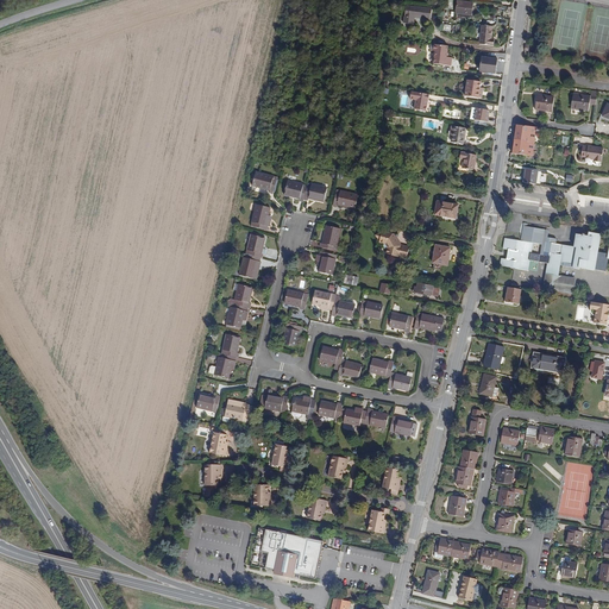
[(472,16),(473,4),(457,1),(456,13),(472,16)]
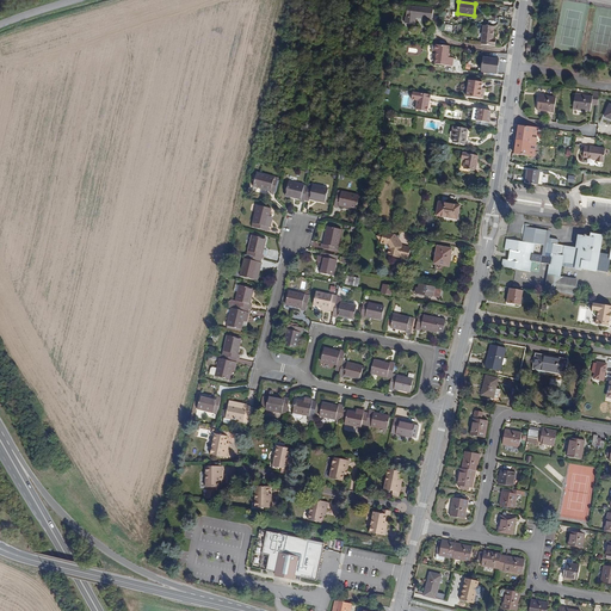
[(432,20),(433,10),(407,6),(405,24),(415,25),(415,18),(432,20)]
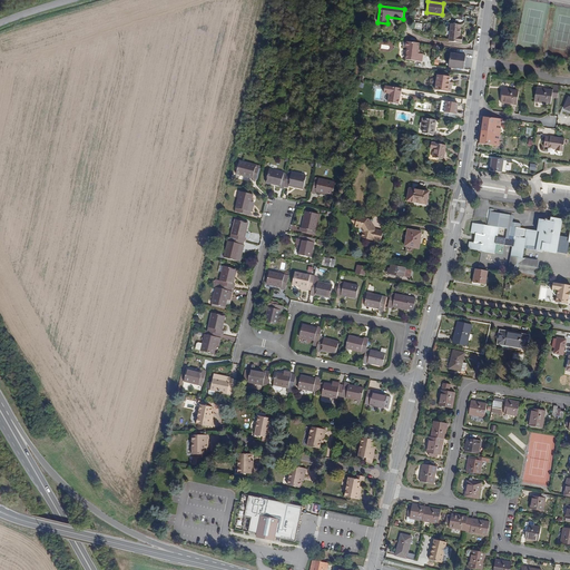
[(462,43),(463,37),(460,37),(461,30),(460,30),(460,26),(451,25),(449,42),(462,43)]
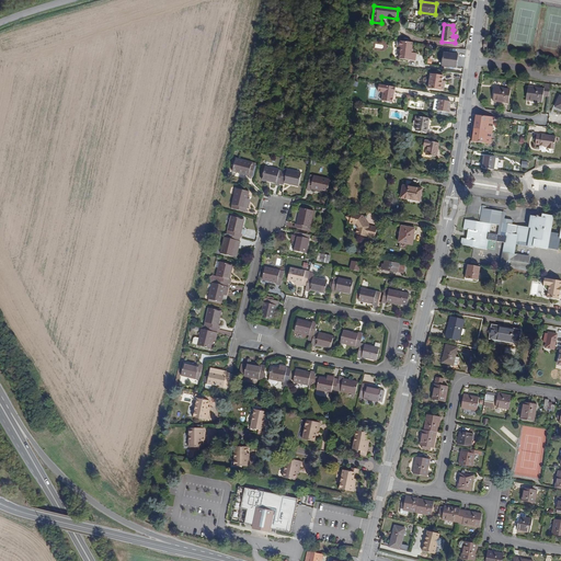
[(412,53),(413,43),(398,42),(397,47),(401,47),(400,59),(415,61),(416,54),(412,53)]
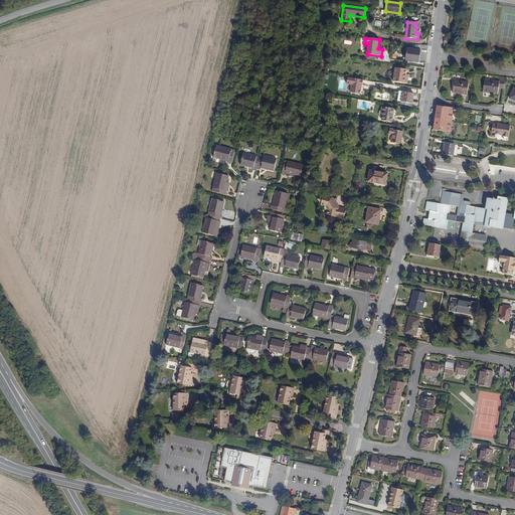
[(419,62),(420,50),(407,48),(405,60),(419,62)]
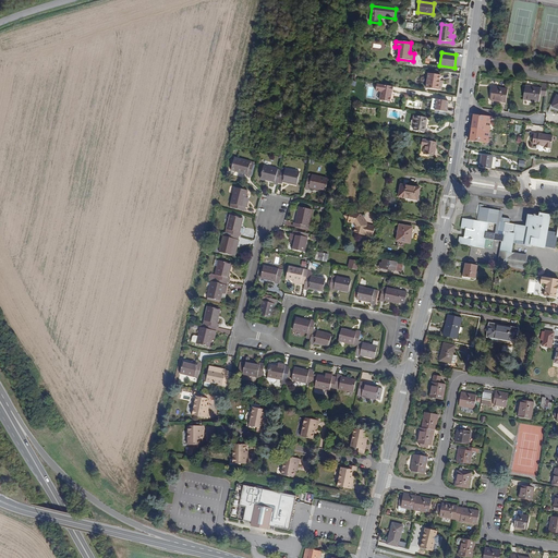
[(440,81),(441,75),(428,73),(426,88),(439,91),(439,89),(440,81)]
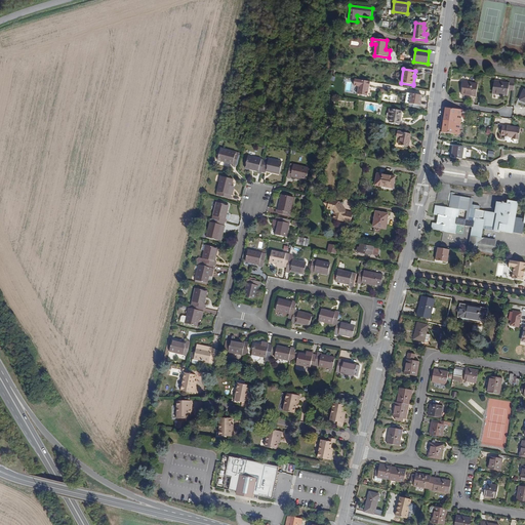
[(514,90),(515,79),(510,78),(510,83),(494,81),(492,94),(508,96),(509,90),(514,90)]
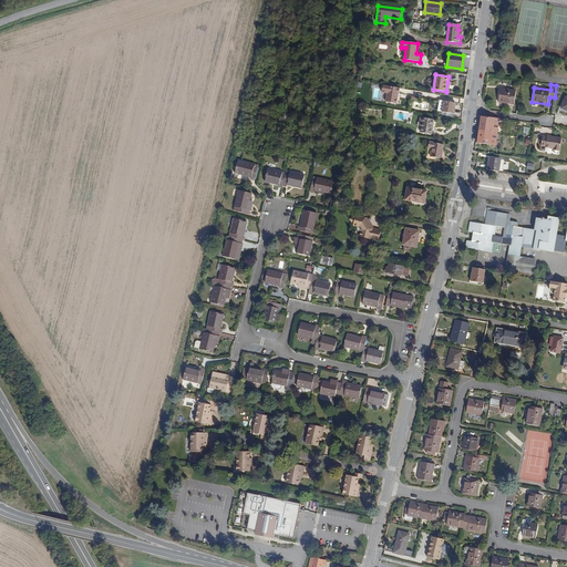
[(399,95),(400,89),(383,85),(382,93),(388,94),(387,103),(397,104),(398,98),(398,95),(399,95)]
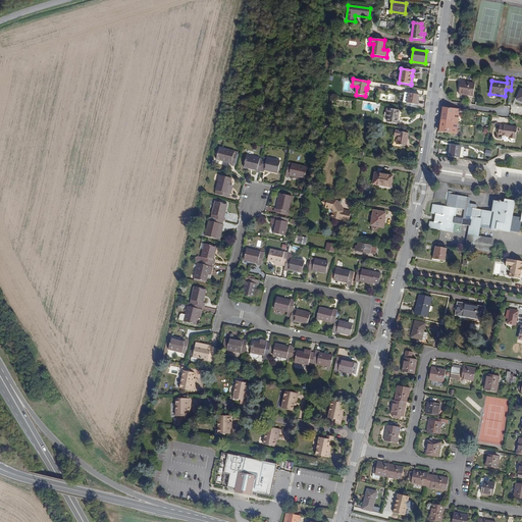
[(473,97),(475,84),(461,82),(459,94),(473,97)]
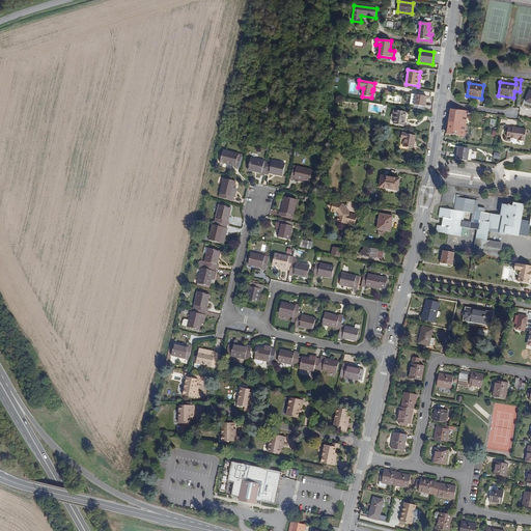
[(425,107),(426,96),(416,94),(414,105),(425,107)]
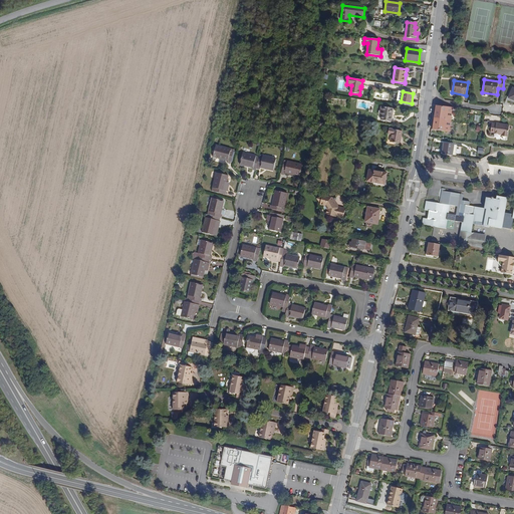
[(452,117),(453,107),(436,105),(435,115),(436,115),(435,117),(446,118),(445,121),(451,121),(451,117),(452,117)]
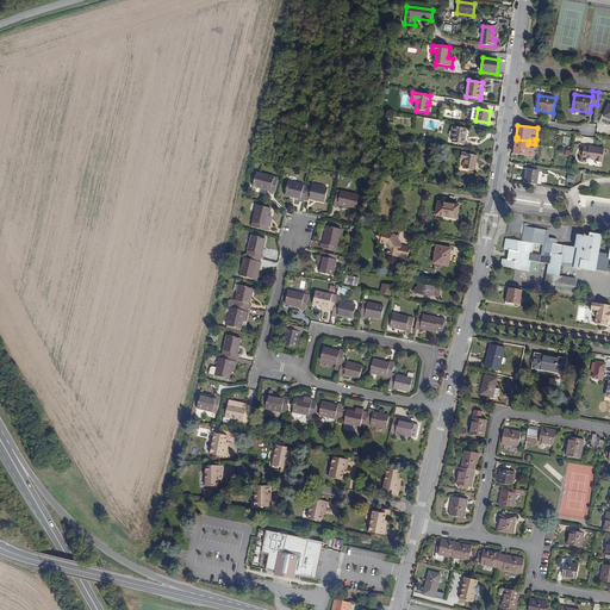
[(465,145),(467,129),(453,126),(452,132),(454,132),(453,138),(453,143),(465,145)]
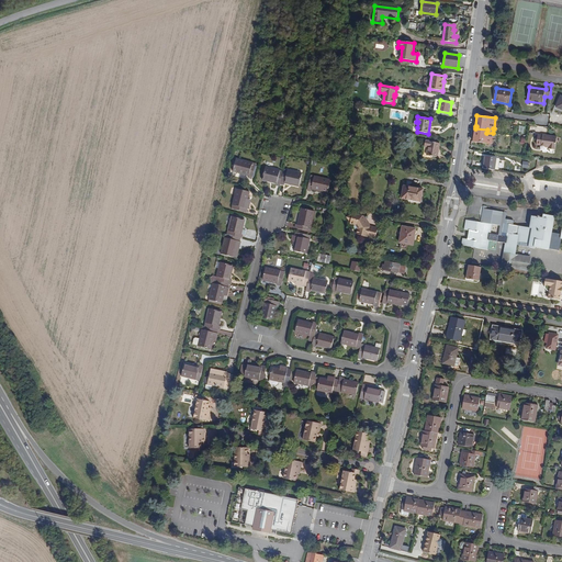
[(492,144),(494,133),(493,133),(486,133),(487,130),(475,128),(475,131),(474,131),(473,142),(492,144)]
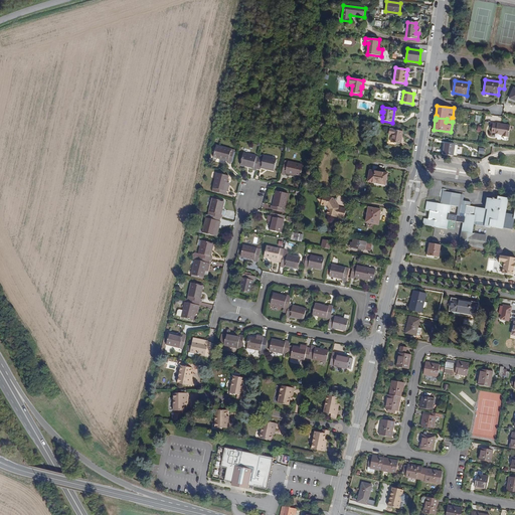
[(509,137),(511,126),(497,124),(493,124),(492,133),(496,134),(496,135),(500,135),(500,136),(502,136),(502,137),(509,137)]
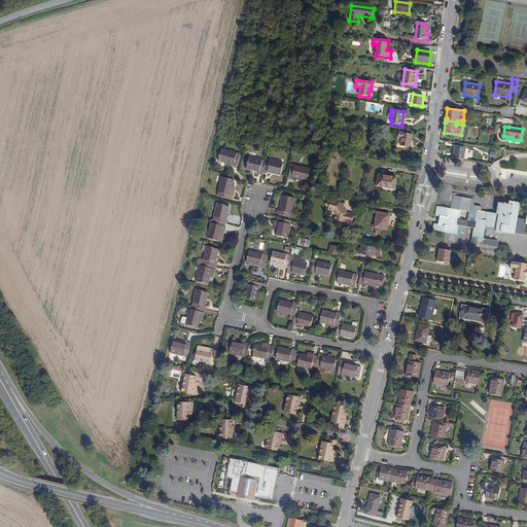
[(411,148),(413,135),(399,132),(398,138),(401,138),(399,146),(411,148)]
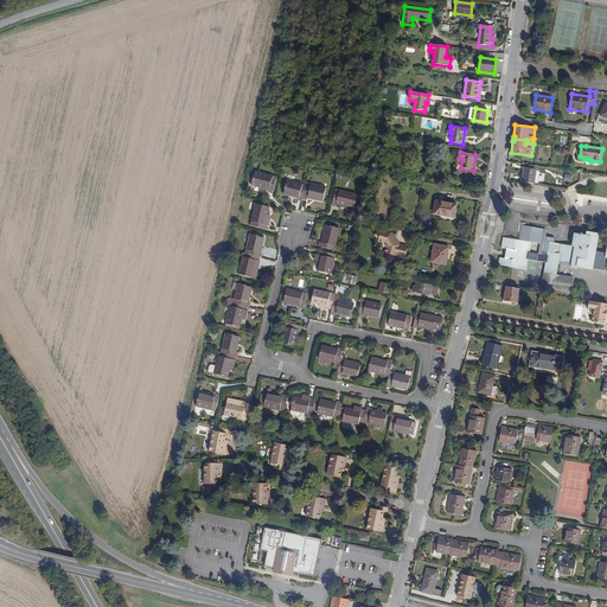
[(535,184),(537,171),(524,168),(523,183),(535,184)]
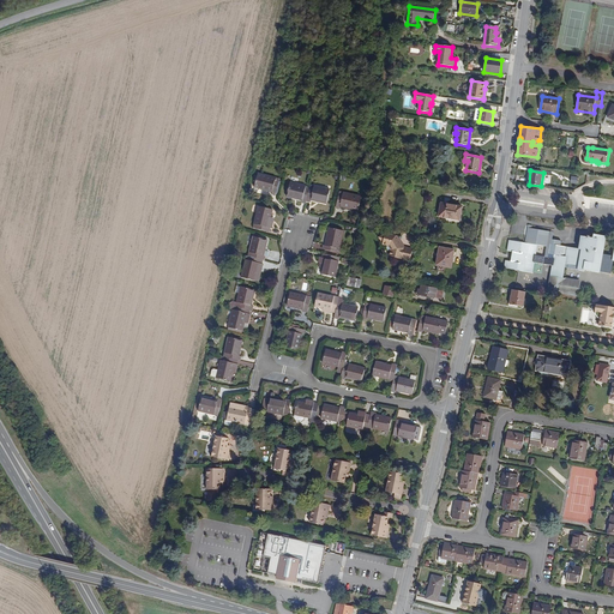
[(276,196),(280,179),(258,174),(254,188),(272,192),(272,194),(276,196)]
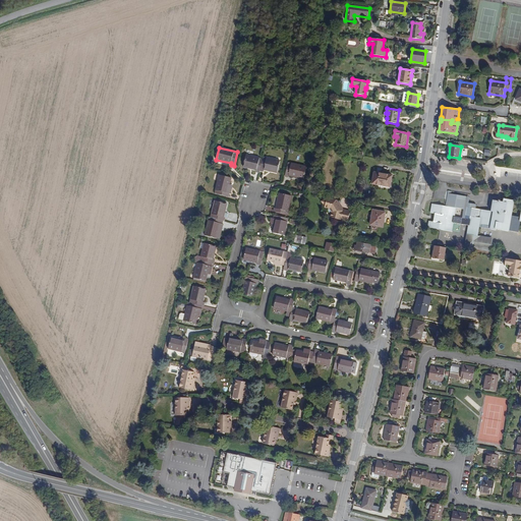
[(259,171),(263,159),(246,155),(243,167),(256,170),(256,172),(259,173),(259,171)]
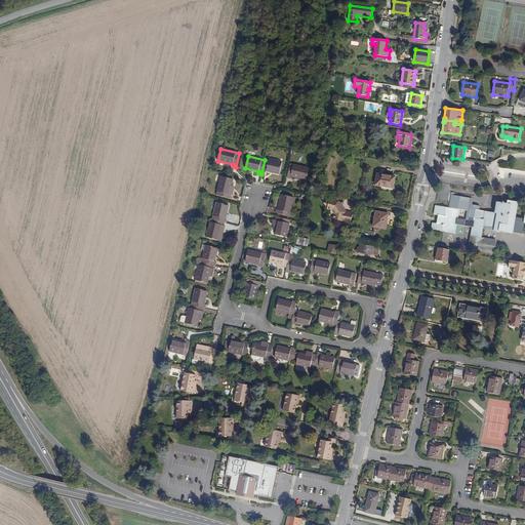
[(279,174),(282,162),(266,158),(265,160),(261,172),(266,173),(266,171),(279,174)]
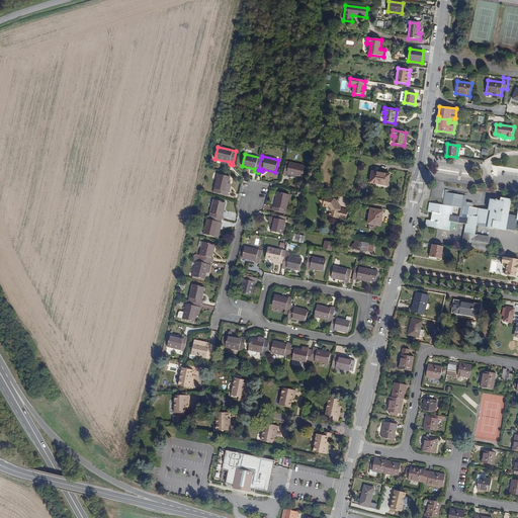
[(303,178),(305,166),(286,162),(283,176),(286,176),(287,175),(303,178)]
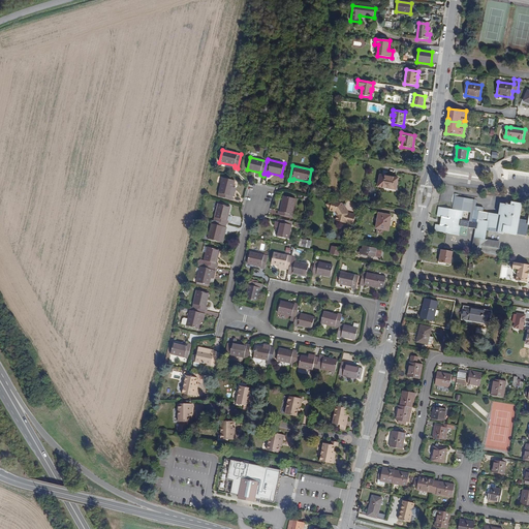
[(396,190),(398,179),(380,175),(377,187),(396,190)]
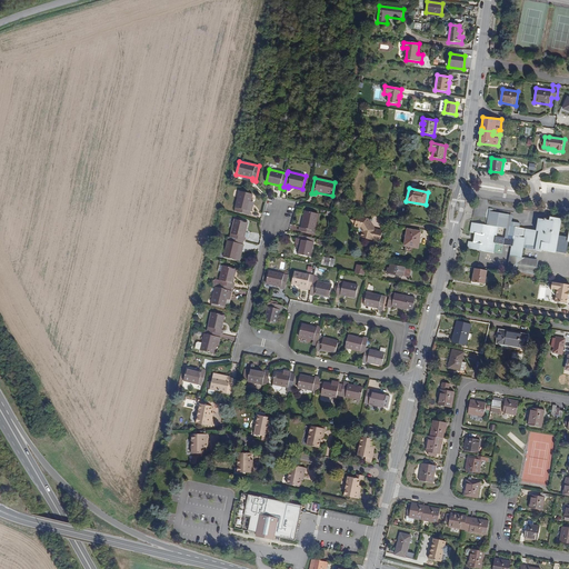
[(249,211),(252,195),(240,191),(235,211),(250,216),(250,211),(249,211)]
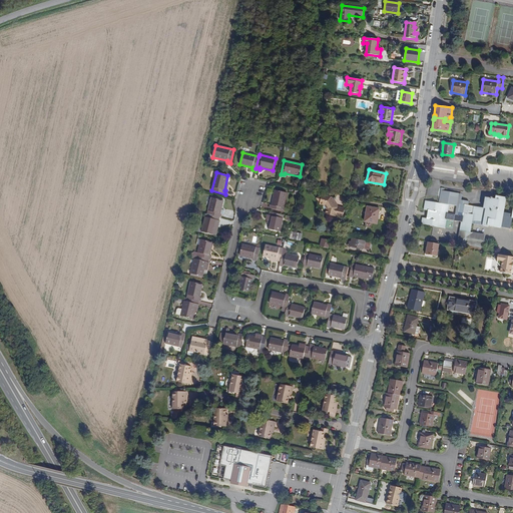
[(486,211),(475,209),(475,206),(467,205),(468,201),(460,200),(457,199),(458,193),(443,190),(444,188),(441,187),(438,202),(427,201),(426,204),(425,204),(424,206),(425,206),(425,210),(428,210),(429,210),(428,218),(427,218),(423,217),(422,221),(423,221),(423,224),(445,227),(446,219),(447,219),(461,221),(463,222),(461,230),(469,232),(470,223),(472,223),(489,226),(489,225),(501,227),(510,228),(512,218),(512,217),(512,211),(512,213),(503,212),(506,197),(496,196),(496,198),(486,197),(485,208),(487,208),(486,211)]
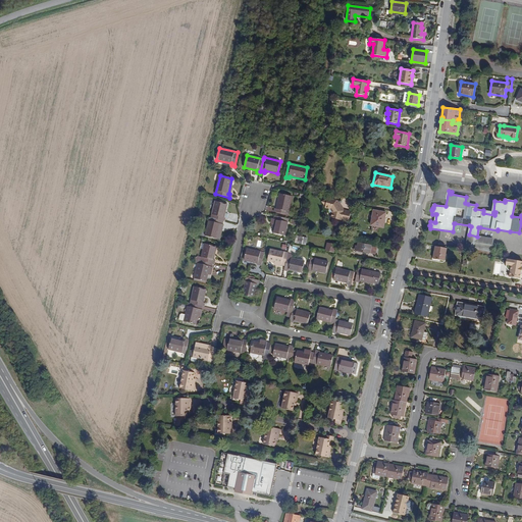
[(288,215),(292,197),(279,194),(276,209),(274,209),(274,212),(288,215)]
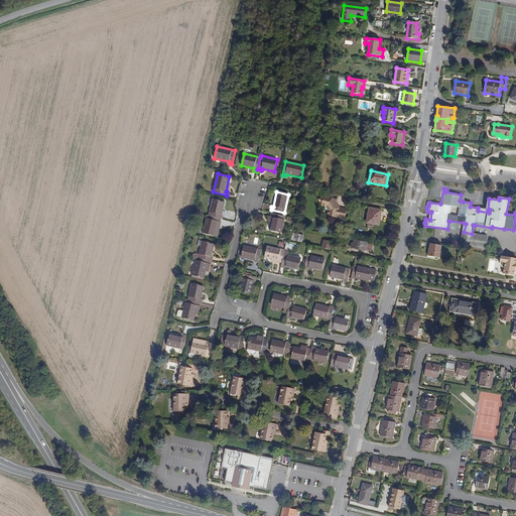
[(347,210),(340,208),(340,207),(339,206),(337,206),(335,203),(336,200),(335,199),(324,197),(324,198),(321,198),(317,200),(320,204),(321,203),(321,205),(326,206),(325,210),(329,211),(328,215),(337,217),(345,219),(347,210)]
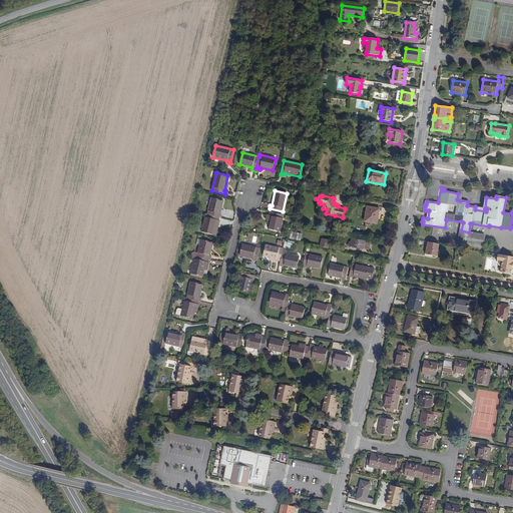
[(220,213),(223,200),(211,197),(207,214),(219,217),(220,217),(221,214),(220,213)]
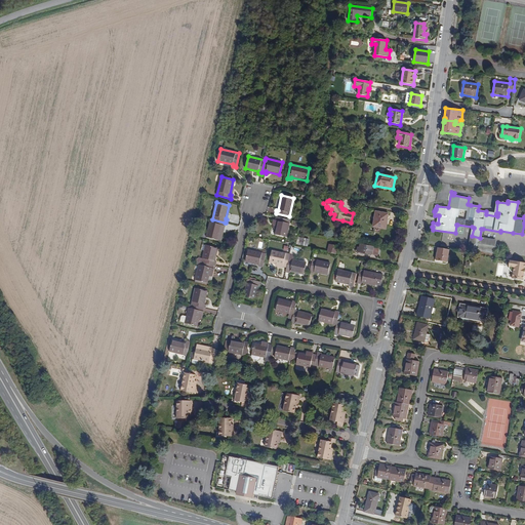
[(386,230),(389,214),(375,211),(373,228),(386,230)]
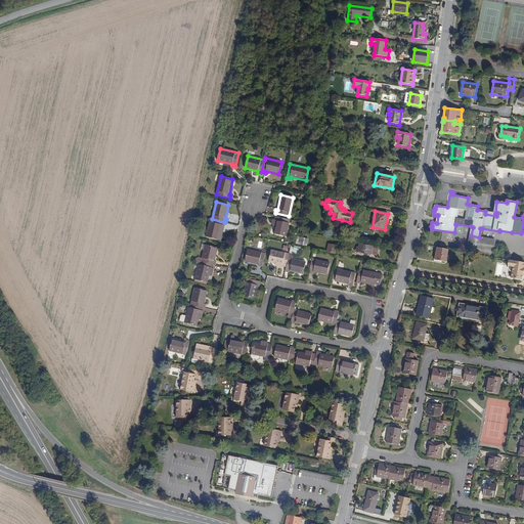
[(287,236),(290,220),(275,216),(275,220),(273,219),(272,224),(272,225),(275,225),(275,228),(273,233),(287,236)]
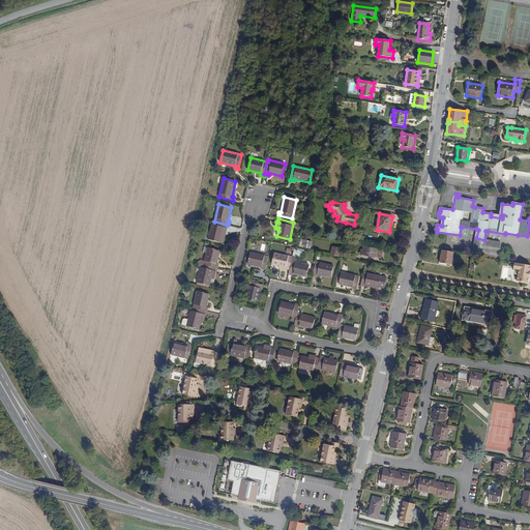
[(226,234),(228,228),(227,228),(227,225),(214,222),(212,221),(208,239),(221,243),(223,234),(226,234)]
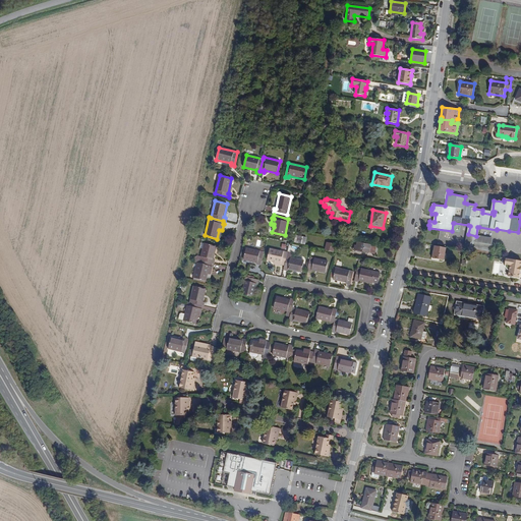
[(476,249),(478,236),(476,236),(468,234),(467,234),(465,247),(476,249)]
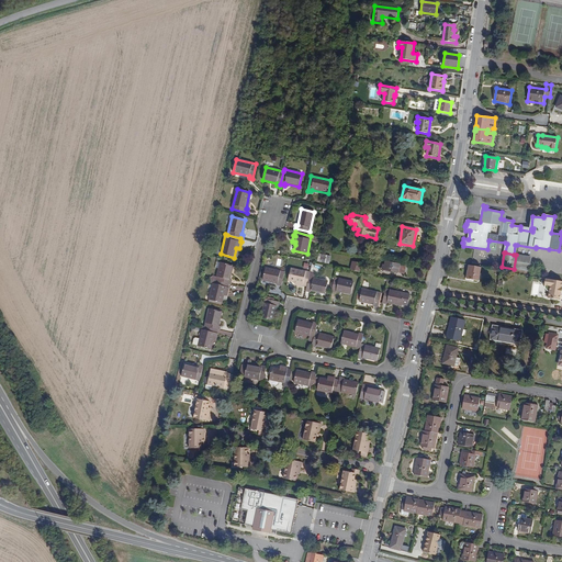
[(329,265),(330,256),(319,254),(317,261),(329,265)]
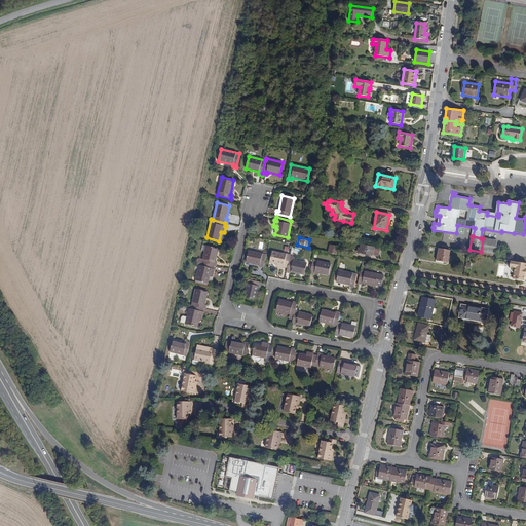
[(495,254),(498,240),(483,238),(481,252),(495,254)]
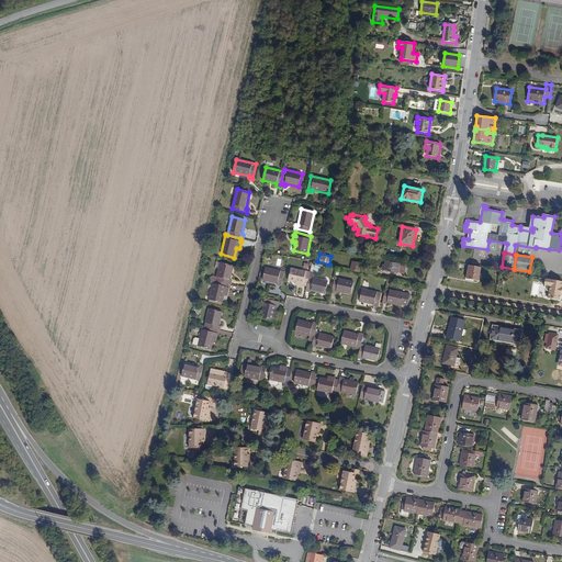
[(404,273),(406,266),(385,261),(385,266),(383,265),(382,270),(400,272),(404,273)]
